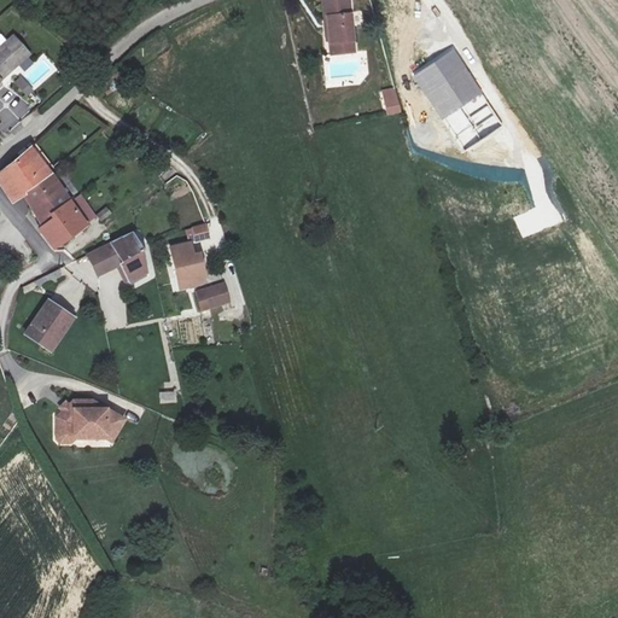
[(330,47),(356,44),(350,0),(348,0),(325,3),(330,47)]
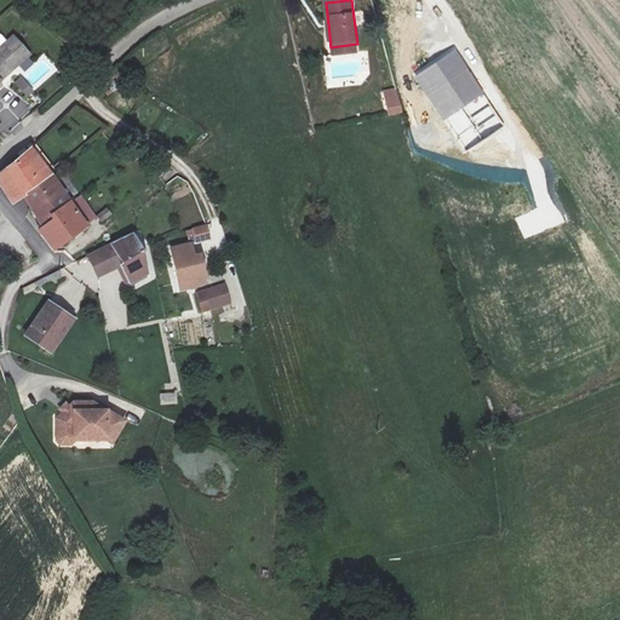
[(0,81),(28,57),(11,39),(0,49),(0,85),(1,85),(0,84),(0,81)]
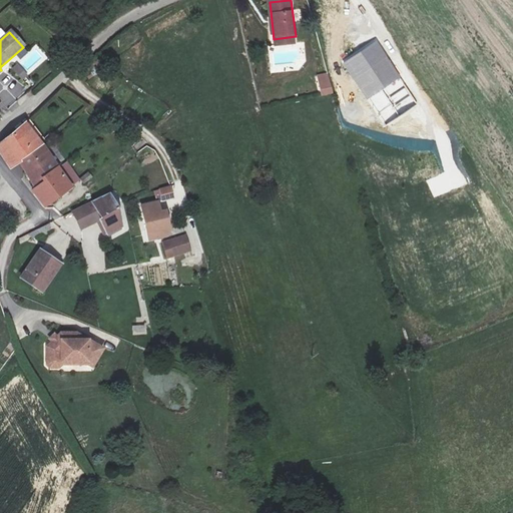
[(297,46),(296,36),(274,39),(275,48),(297,46)]
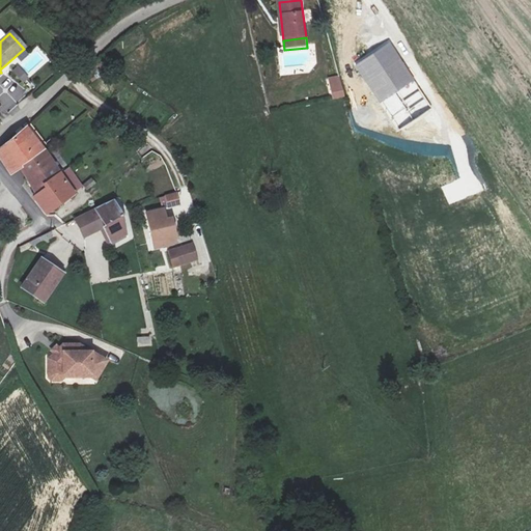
[(389,44),(357,66),(399,129),(432,106),(389,44)]
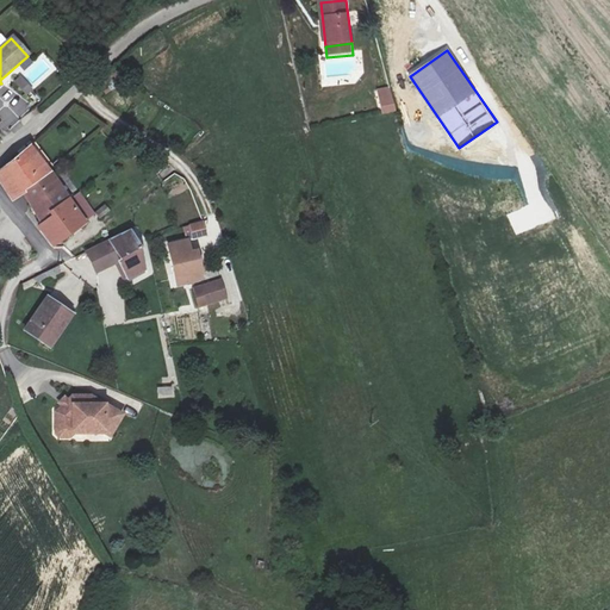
[(20,76),(13,83),(26,97),(33,89),(20,76)]
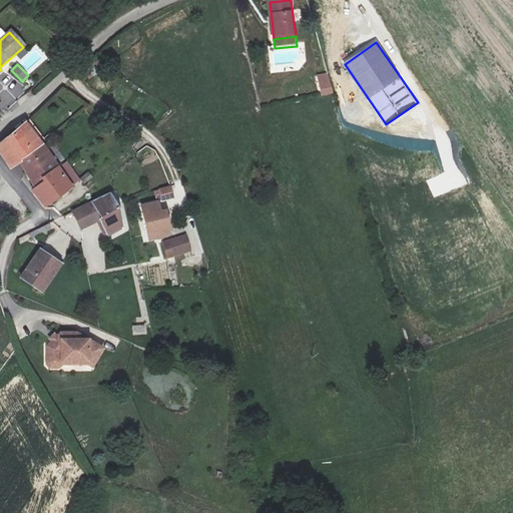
[(333,93),(327,74),(317,77),(322,96),(333,93)]
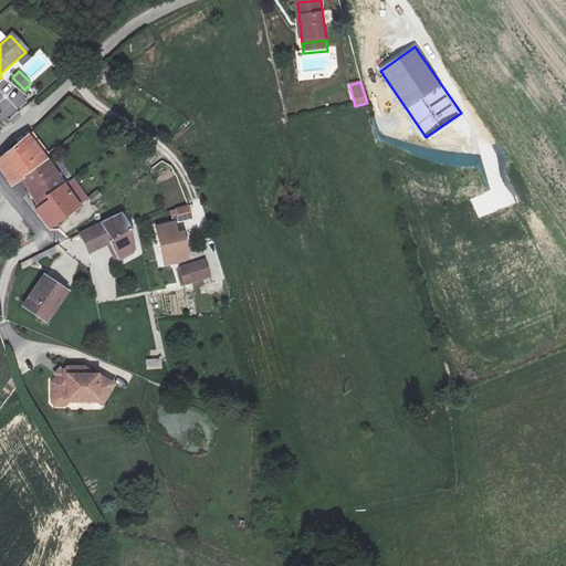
[(0,167),(11,185),(21,177),(44,159),(27,134),(0,156),(0,167)]
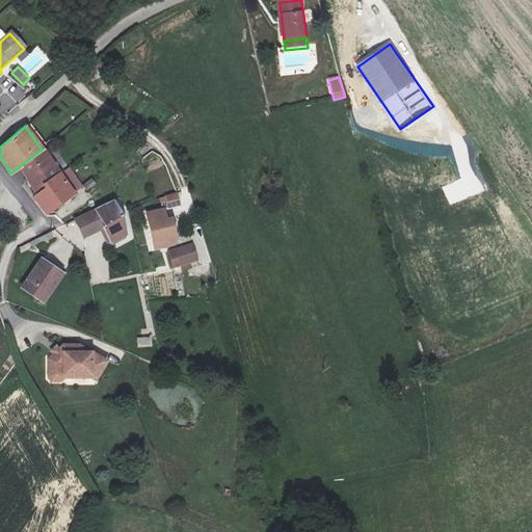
[(42,150),(20,166),(35,192),(58,175),(42,150)]
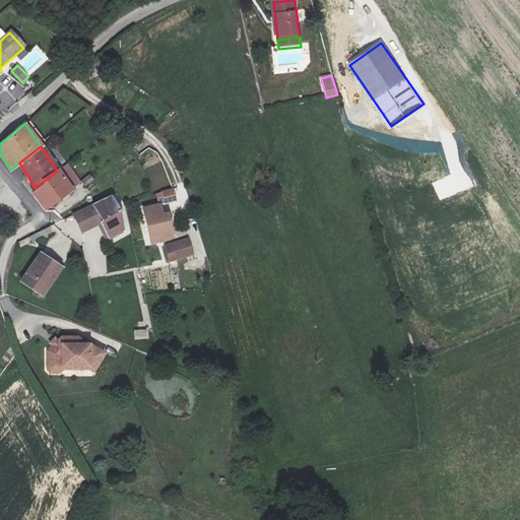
[(57,171),(35,188),(36,191),(31,193),(44,209),(70,190),(57,171)]
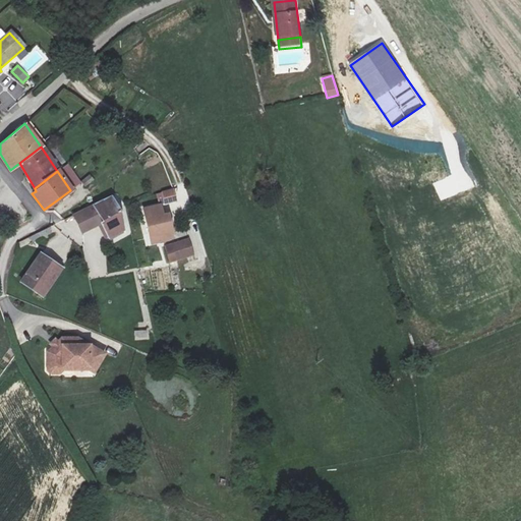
[(90,175),(81,180),(85,186),(94,181),(90,175)]
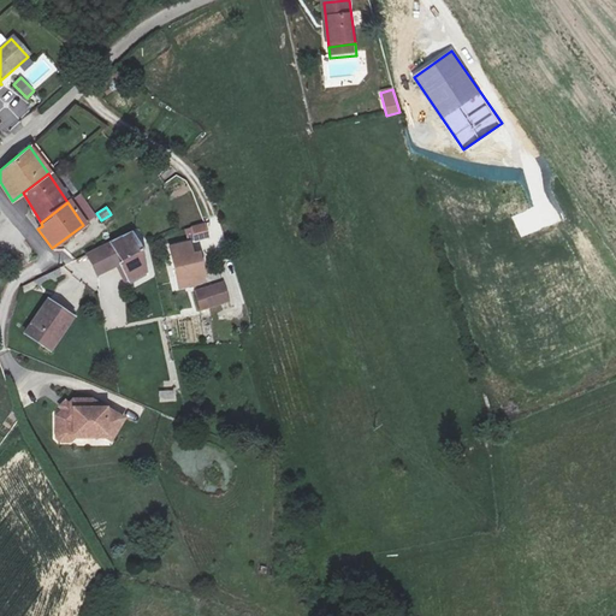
[(203,225),(184,230),(188,242),(207,237),(203,225)]
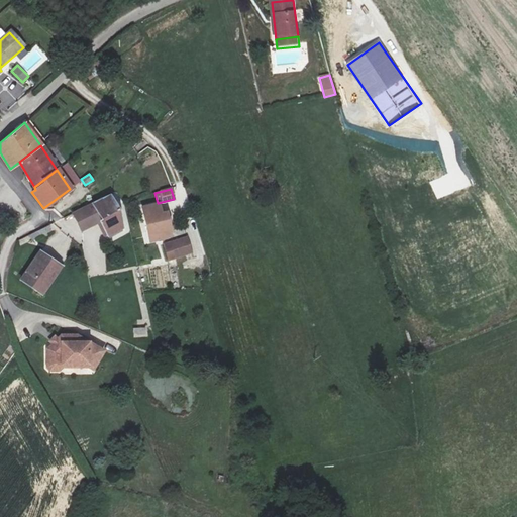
[(93,204),(102,222),(108,235),(123,228),(118,209),(110,196),(93,204)]
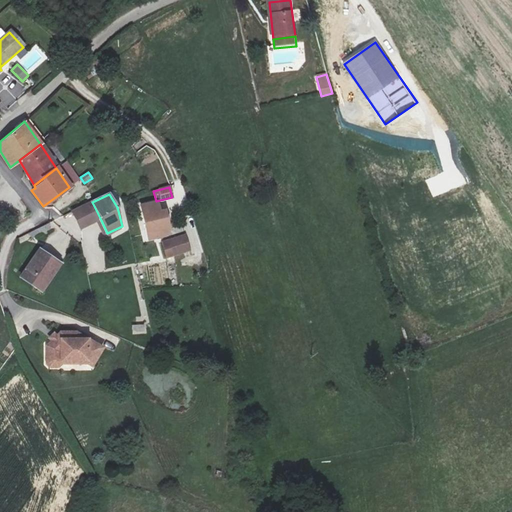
[(81,228),(101,220),(92,202),(73,212),(81,228)]
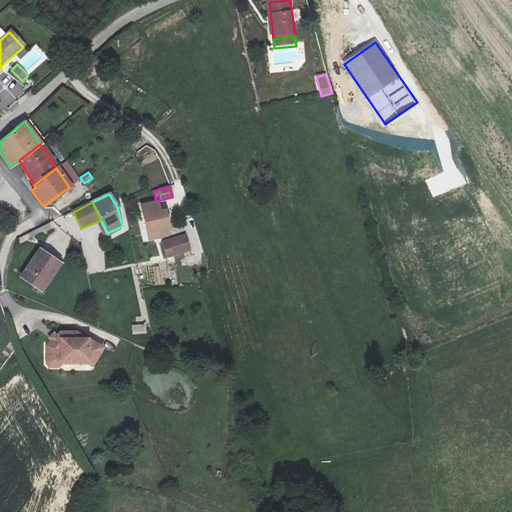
[(165,211),(160,212),(157,202),(140,206),(148,241),(166,237),(170,230),(165,211)]
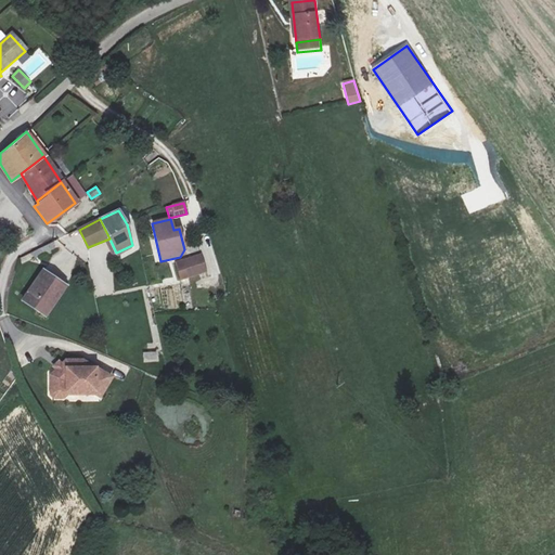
[(175,263),(179,275),(180,281),(188,279),(206,272),(205,269),(201,255),(175,263)]
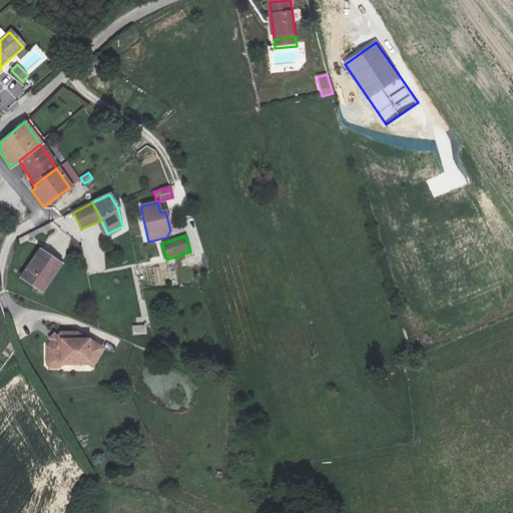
[(58,269),(38,253),(20,279),(40,293),(58,269)]
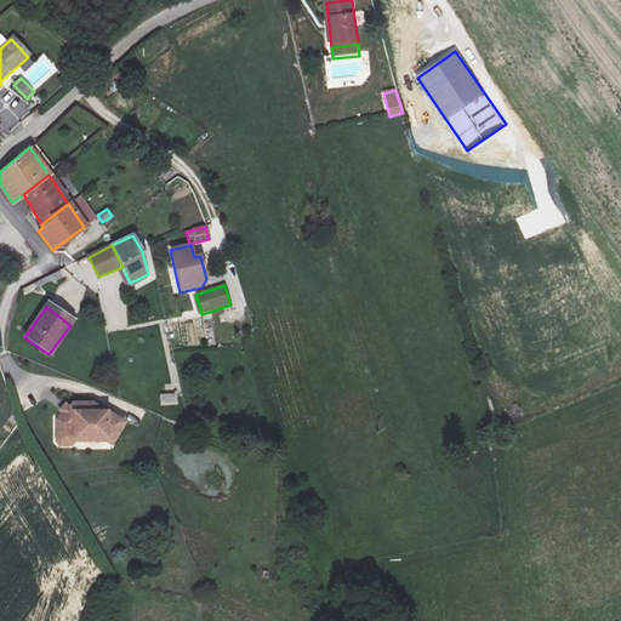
[(72,403),(56,420),(56,437),(73,437),(73,442),(86,440),(86,438),(106,438),(112,442),(124,422),(106,411),(97,411),(97,406),(91,403),(72,403)]
